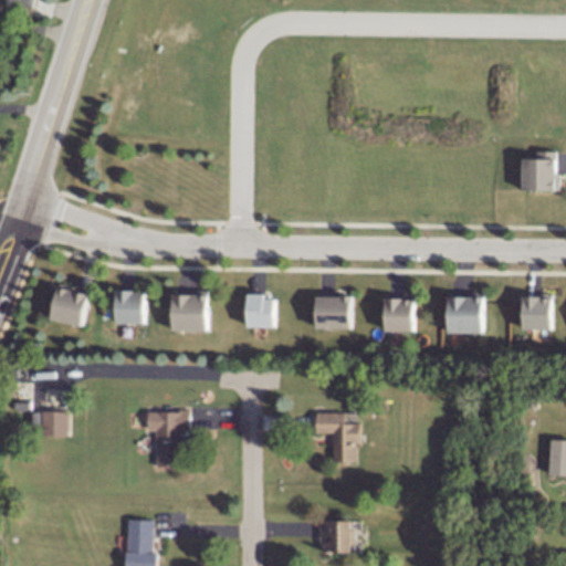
[(526,156),(527,191),(563,194),(563,156),(526,156)]
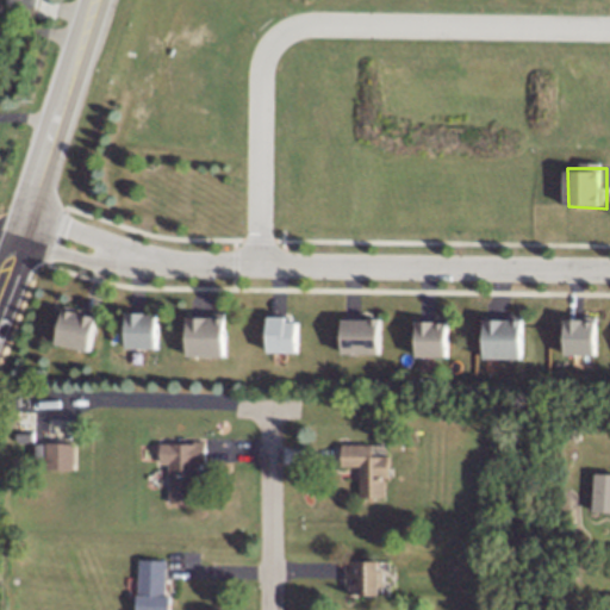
[(61,307),(54,346),(92,354),(99,316),(61,307)]
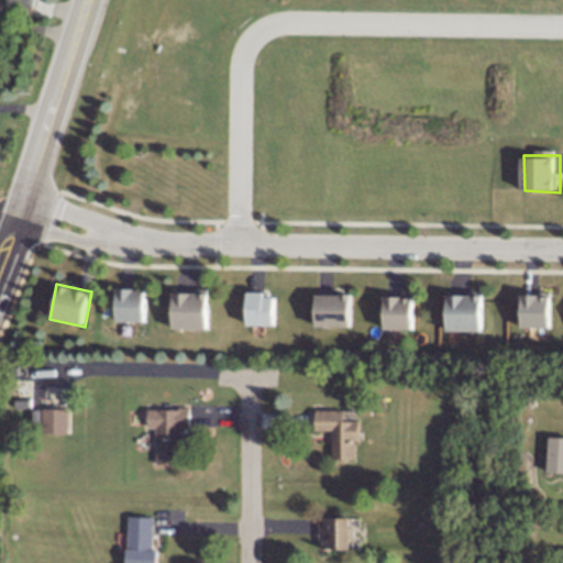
[(113,287),(113,323),(150,324),(150,288),(113,287)]
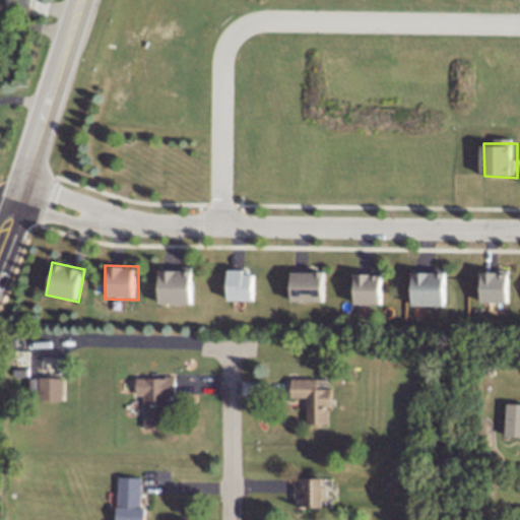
[(225,269),(226,302),(259,304),(259,269),(225,269)]
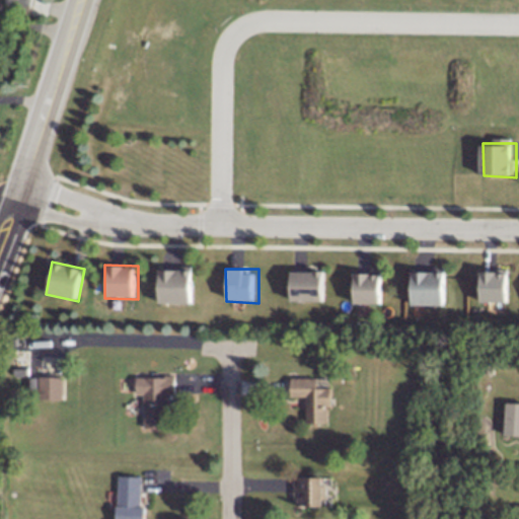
[(158,270),(158,303),(192,304),(192,271),(158,270)]
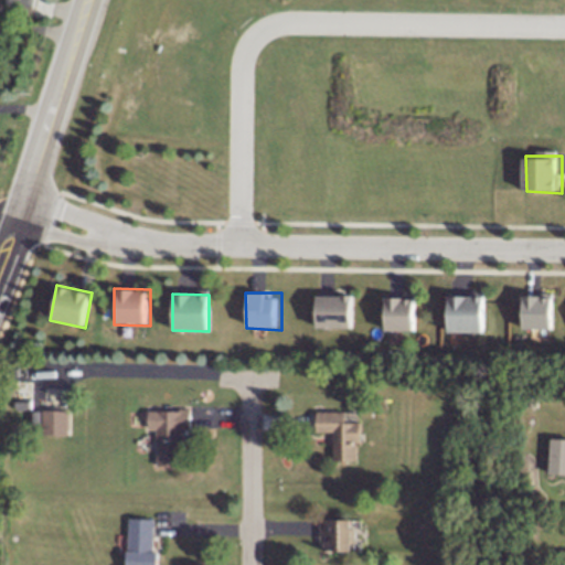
[(317,294),(317,329),(352,330),(352,294),(317,294)]
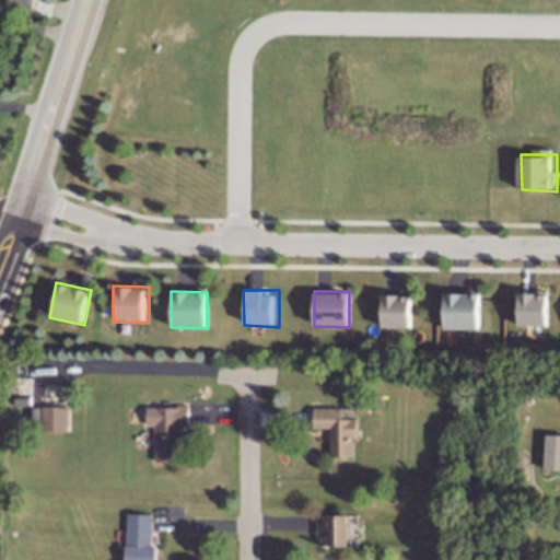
[(377,292),(377,327),(413,328),(413,292),(377,292)]
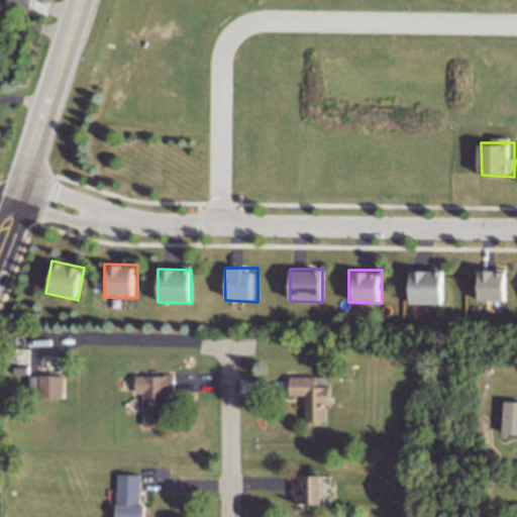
[(410,270),(410,303),(442,304),(442,271),(410,270)]
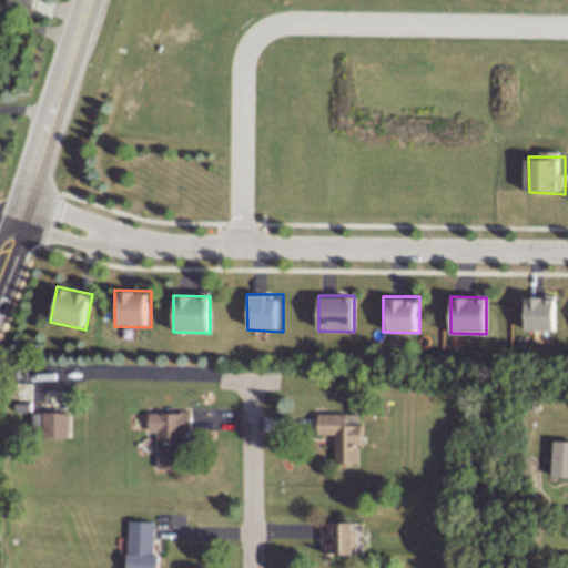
[(520,297),(521,334),(557,335),(557,298),(520,297)]
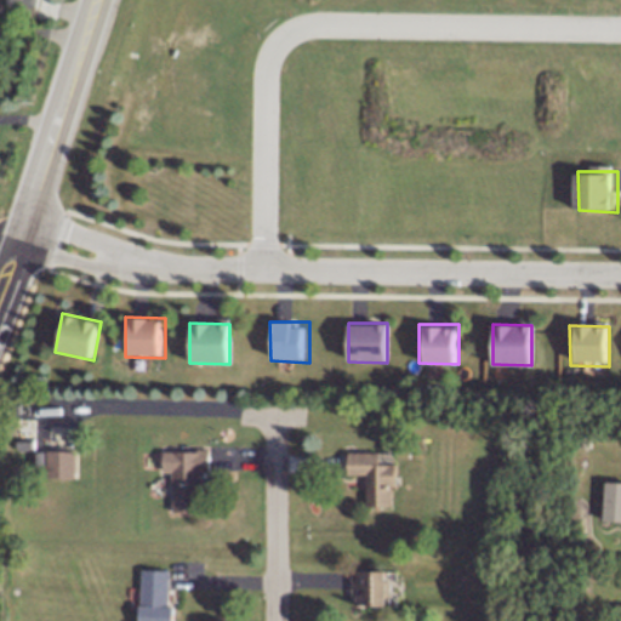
[(163,449),(163,472),(171,472),(170,511),(198,512),(199,471),(208,472),(209,450),(163,449)]
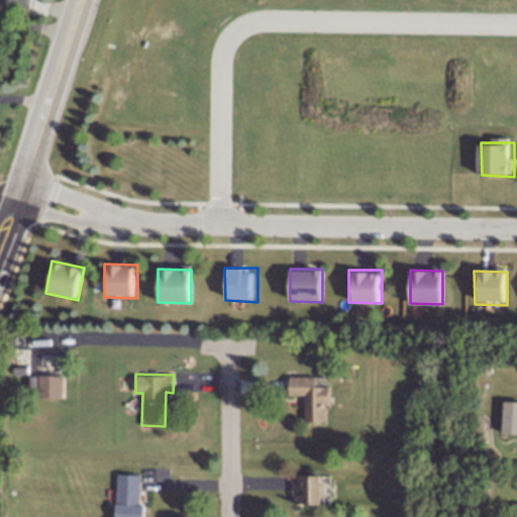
[(38,375),(38,397),(63,397),(63,375),(38,375)]
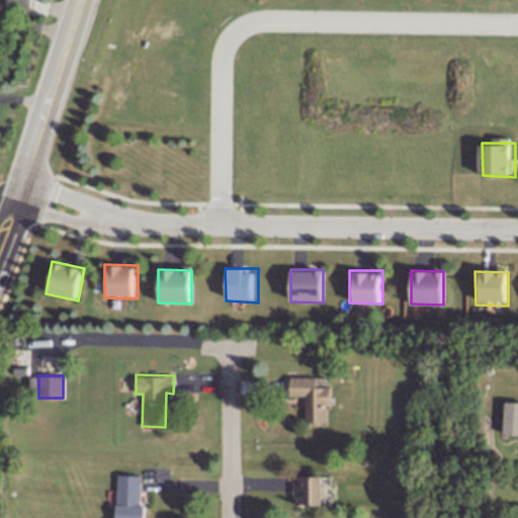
[(326,422),(326,406),(330,406),(330,386),(317,386),(317,376),(290,376),(290,396),(306,396),(306,422),(326,422)]
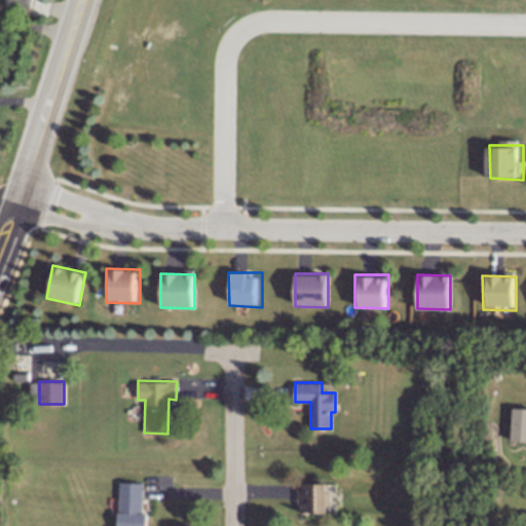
[(511,439),(525,439),(525,407),(513,407),(511,439)]
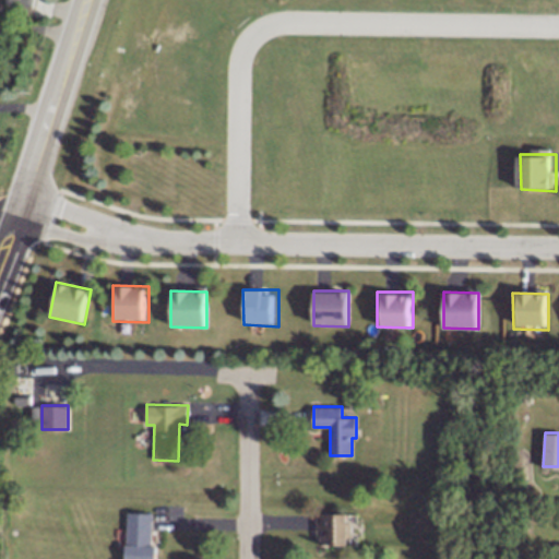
[(155,558),(156,546),(151,546),(152,512),(126,512),(125,558),(155,558)]
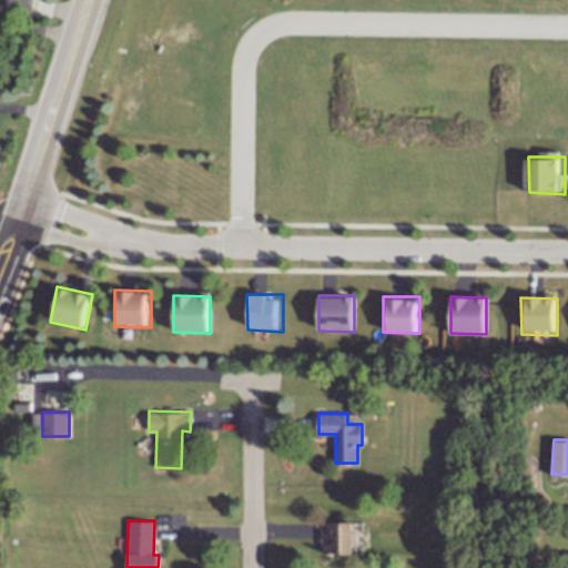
[(353,523),(323,520),(321,551),(352,554),(353,523)]
